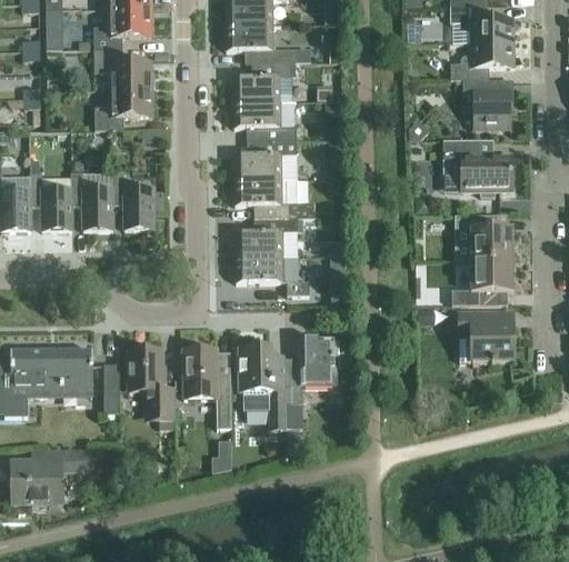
[(226,0),(226,23),(273,22),(272,0),(226,0)]
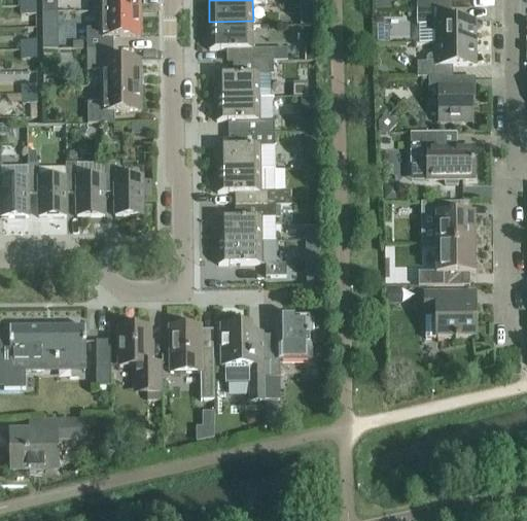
[(37,1),(22,1),(22,10),(37,10),(37,1)]
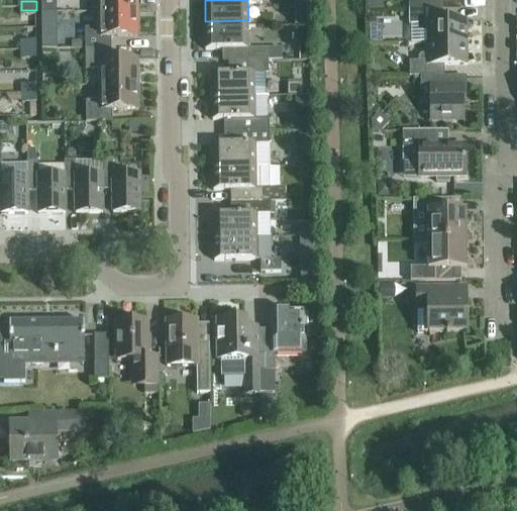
[(438,15),(438,5),(408,5),(409,19),(418,19),(418,23),(421,26),(427,26),(427,37),(467,37),(467,15),(438,15)]
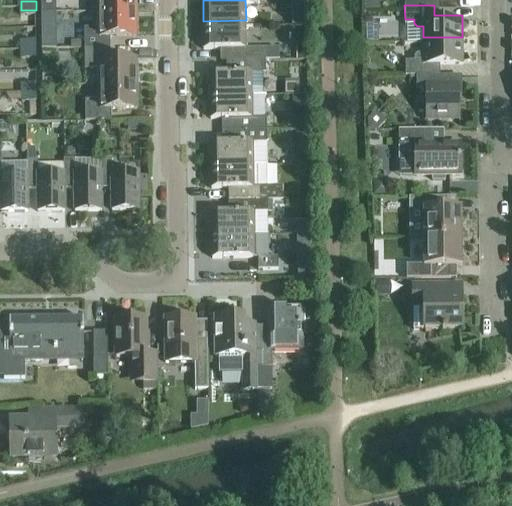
[(136,7),(98,7),(98,22),(85,22),(85,43),(110,43),(110,31),(136,31),(136,7)]
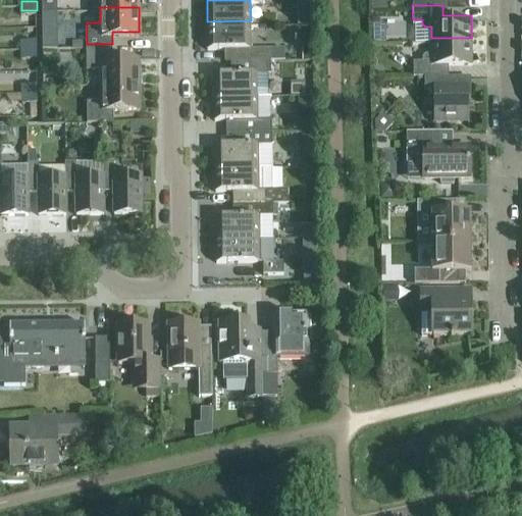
[(310,8),(298,8),(298,20),(310,20),(310,8)]
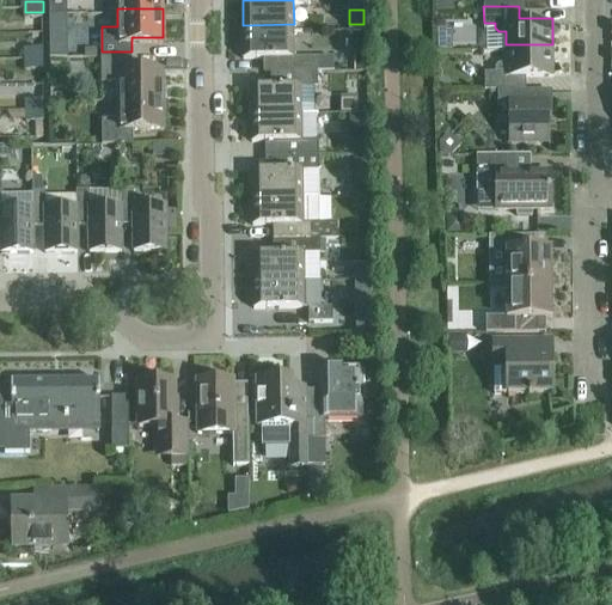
[(294,24),(243,25),(243,53),(275,52),(276,67),(318,66),(318,52),(294,53),(294,24)]
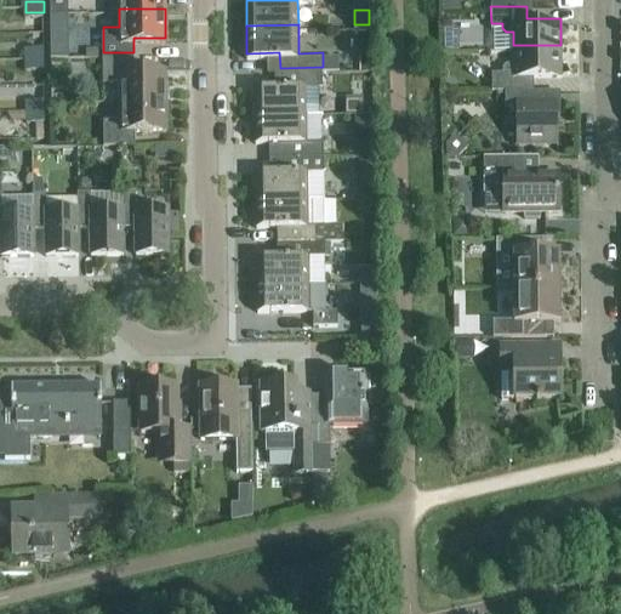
[(44,44),(44,28),(26,28),(27,44),(27,55),(44,55),(44,44)]
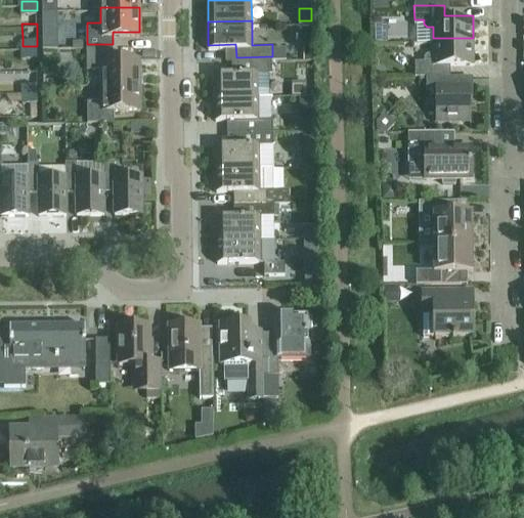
[(58,33),(44,33),(44,45),(58,45),(58,33)]
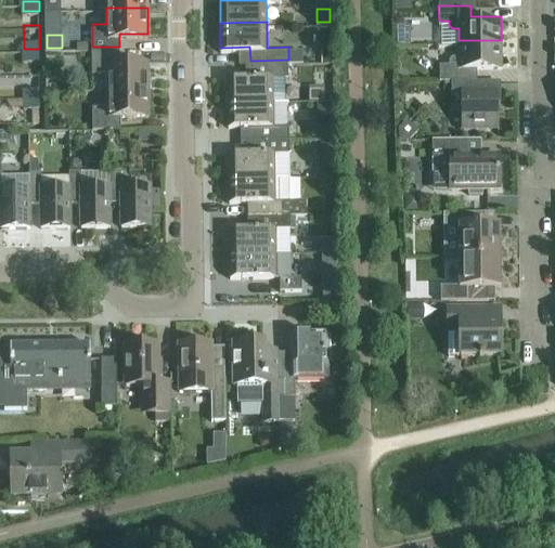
[(501,40),(459,40),(459,53),(452,53),(449,56),(449,61),(439,61),(439,77),(451,76),(470,76),(470,64),(501,63),(501,40)]
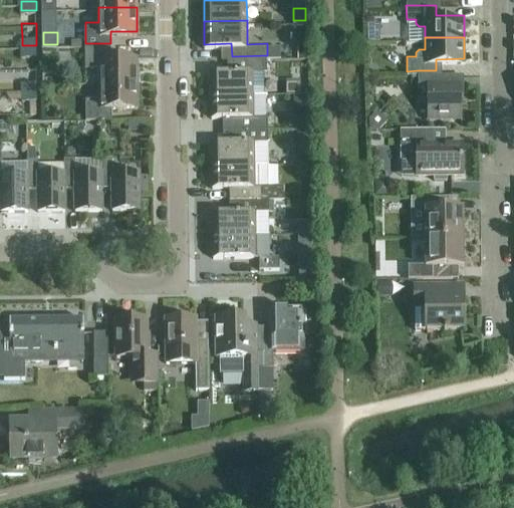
[(306,42),(297,42),(297,55),(306,55),(306,42)]
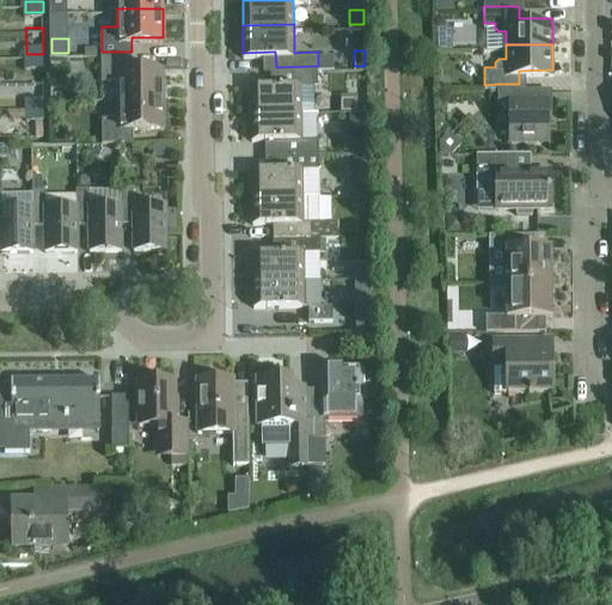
[(132,65),(132,52),(102,52),(102,77),(117,75),(117,95),(164,95),(164,65),(132,65)]
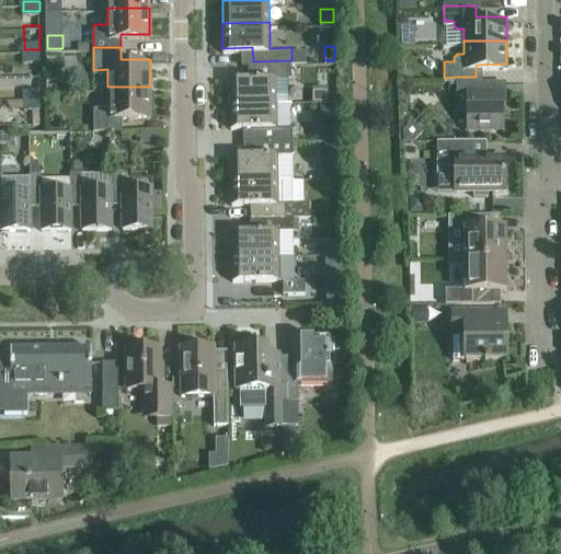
[(307,47),(292,47),(292,60),(307,60),(307,47)]
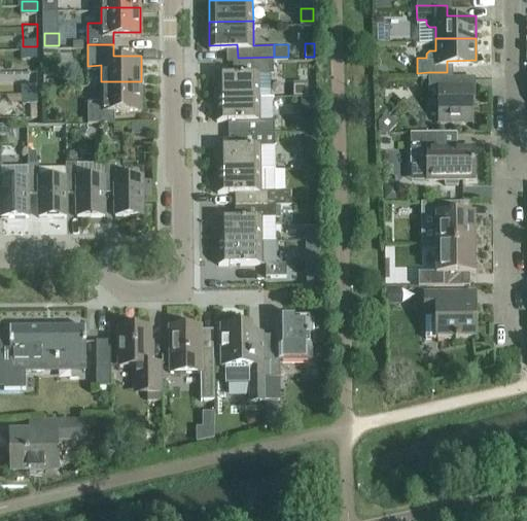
[(37,46),(23,46),(23,56),(37,55),(37,46)]
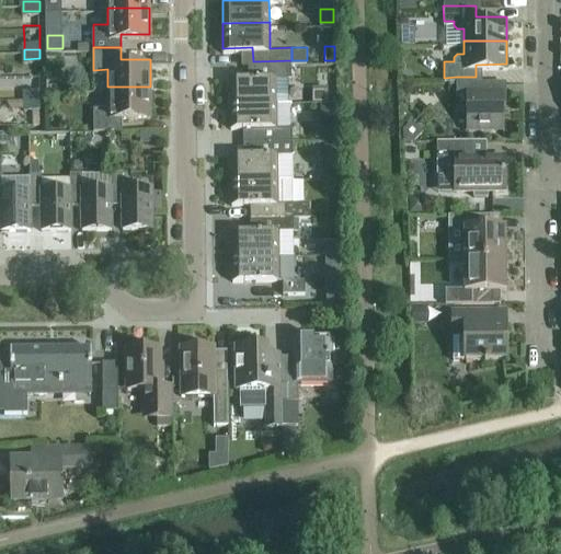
[(253,74),(230,74),(230,101),(289,100),(289,74),(293,74),(293,69),(292,60),(253,61),(253,74)]
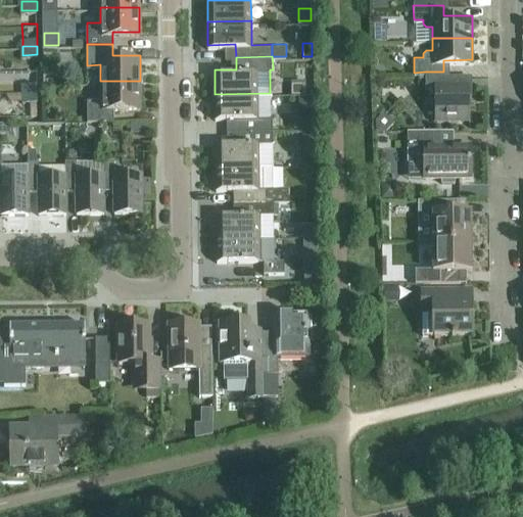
[(443,85),(443,72),(425,72),(425,96),(434,96),(434,115),(448,114),(469,114),(469,84),(443,85)]
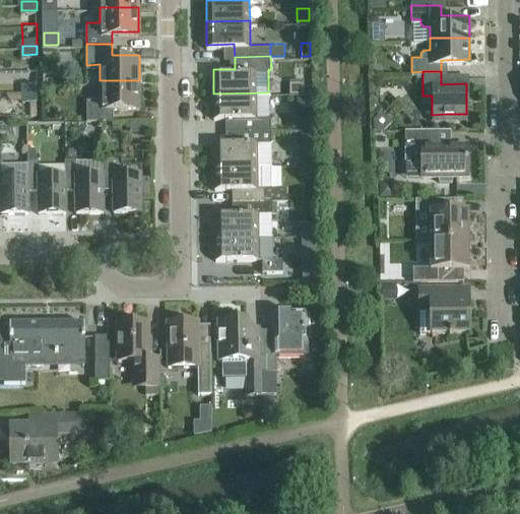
[(22,80),(22,88),(37,89),(38,80),(22,80)]
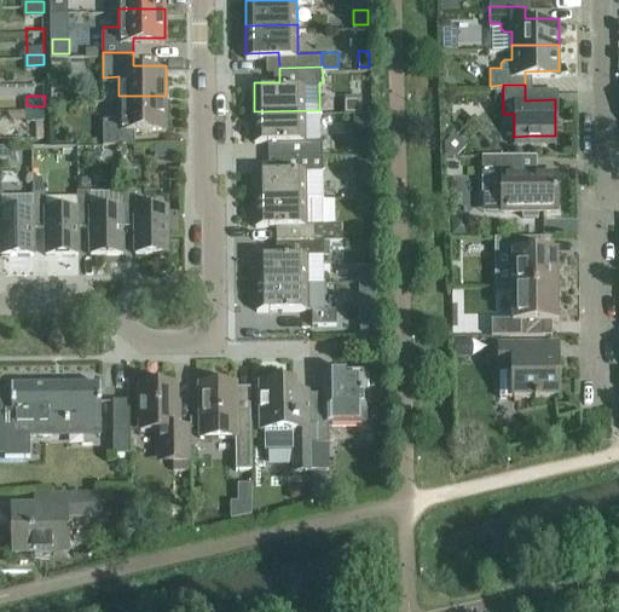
[(166,96),(119,96),(120,115),(104,115),(104,139),(134,139),(134,125),(166,125),(166,96)]
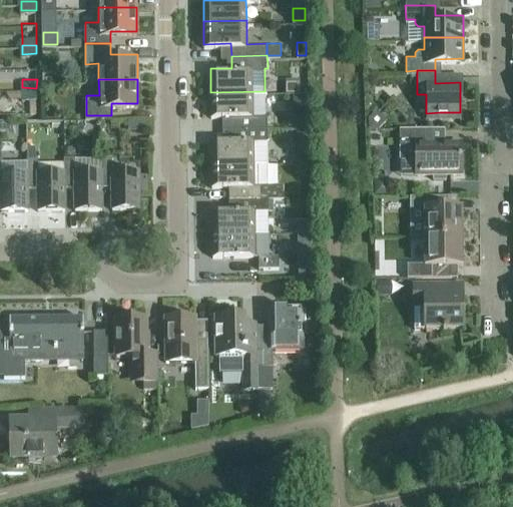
[(36,88),(22,87),(22,96),(36,96),(36,88)]
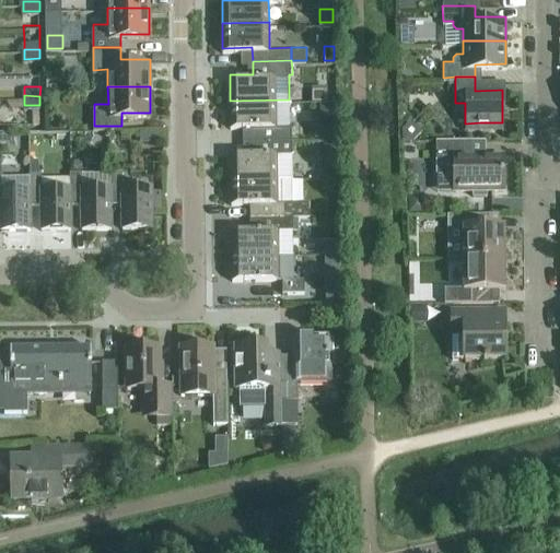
[(292,137),(292,99),(230,101),(230,124),(246,124),(247,132),(253,132),(253,137),(292,137)]
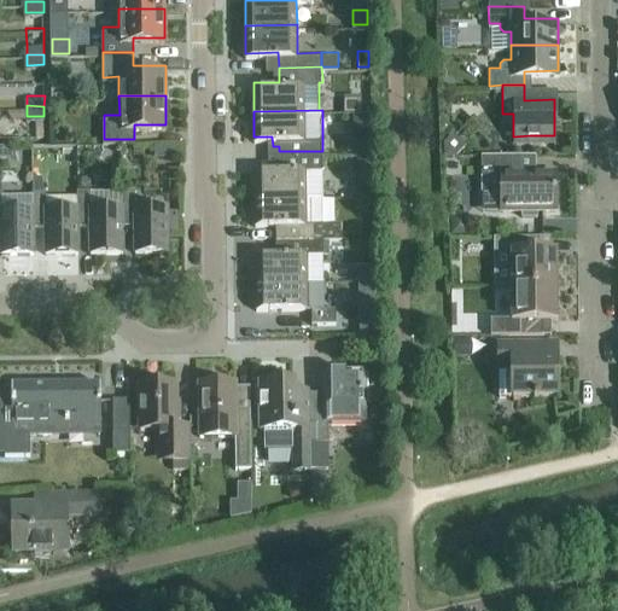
[(368,111),(353,112),(353,127),(368,127),(368,111)]
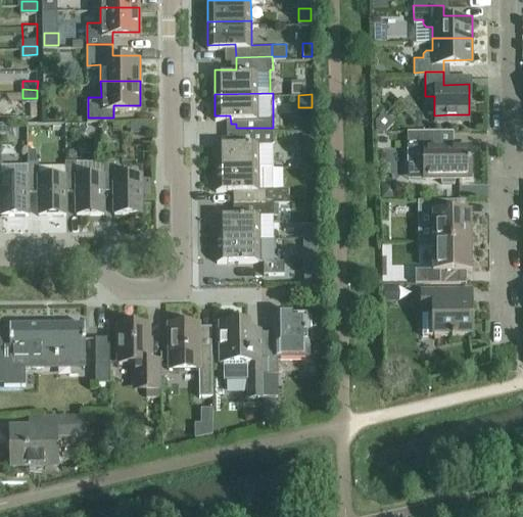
[(151,118),(131,118),(131,128),(151,128),(151,118)]
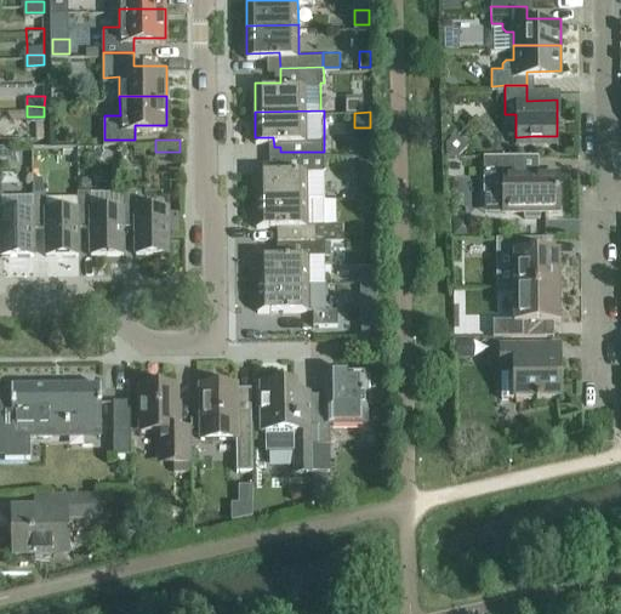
[(11,141),(0,141),(0,154),(6,155),(6,153),(11,153),(11,141)]
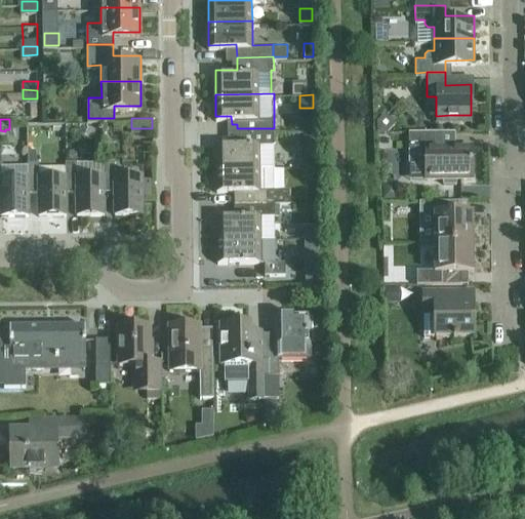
[(274,128),(237,128),(238,141),(215,142),(216,165),(273,164),(275,164),(274,128)]
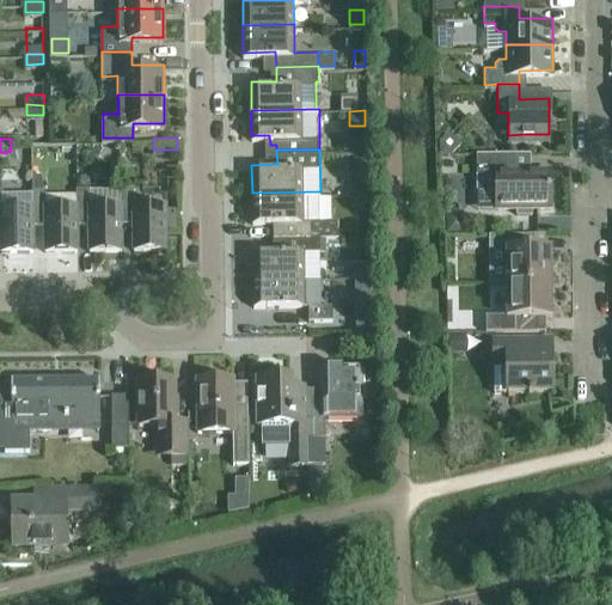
[(368,153),(368,150),(355,150),(355,157),(361,164),(368,164),(368,153)]
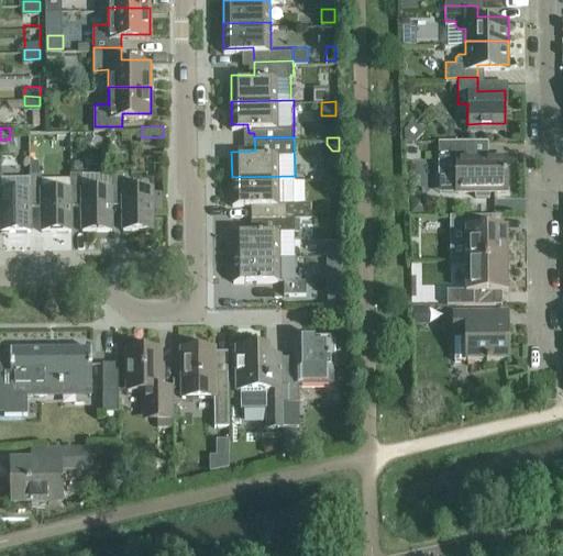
[(473,137),(438,137),(439,154),(440,171),(456,171),(456,188),(475,187),(475,192),(488,191),(488,187),(506,187),(506,152),(474,152),(473,137)]
